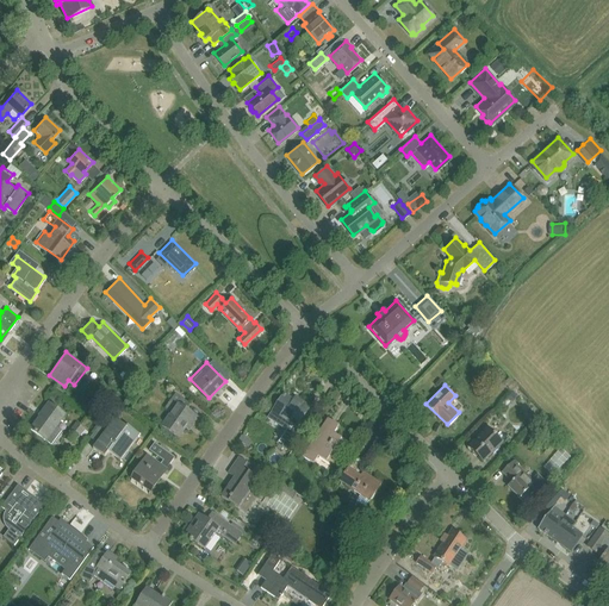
[(187,428),(197,414),(185,406),(188,401),(174,391),(163,405),(171,410),(161,424),(176,435),(184,425),(187,428)]
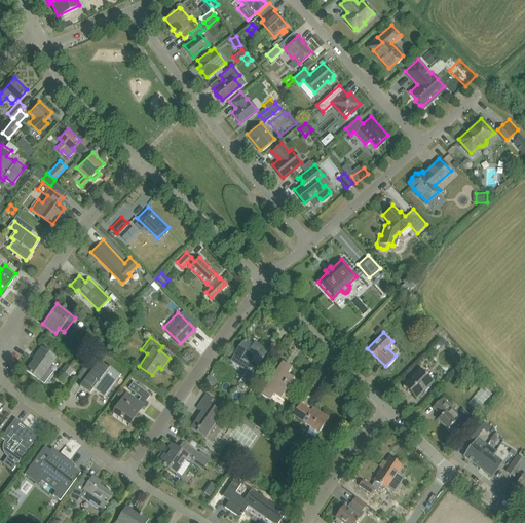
[(244,338),(234,352),(232,356),(230,359),(246,369),(239,379),(244,382),(245,381),(251,385),(262,369),(255,365),(263,351),(265,348),(254,340),(252,343),(244,338)]
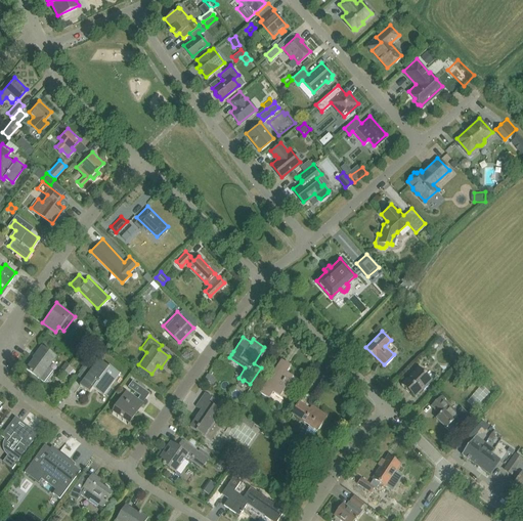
[(46,365),(54,354),(41,344),(36,351),(37,352),(26,366),(43,380),(51,368),(46,365)]
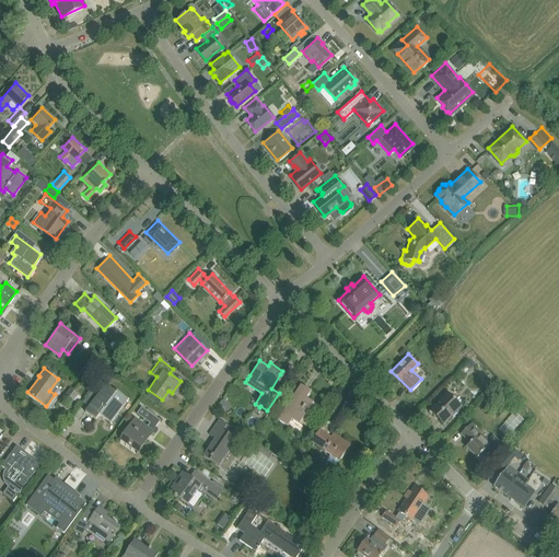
[(105,382),(84,409),(95,418),(99,413),(108,421),(127,397),(116,389),(115,390),(105,382)]
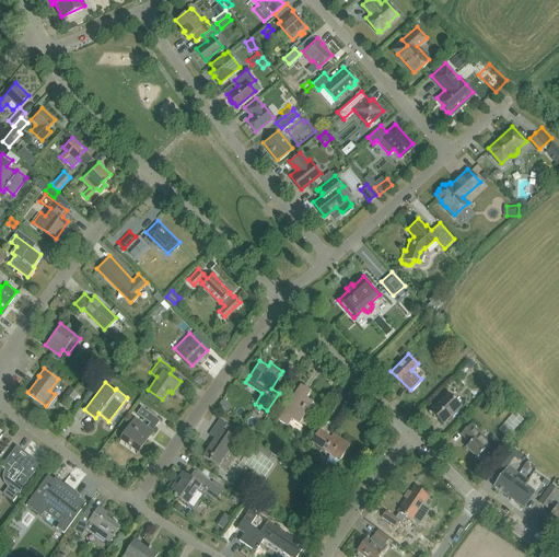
[(302,426),(316,405),(305,397),(310,390),(300,383),(290,397),(276,418),(287,425),(291,418),(302,426)]
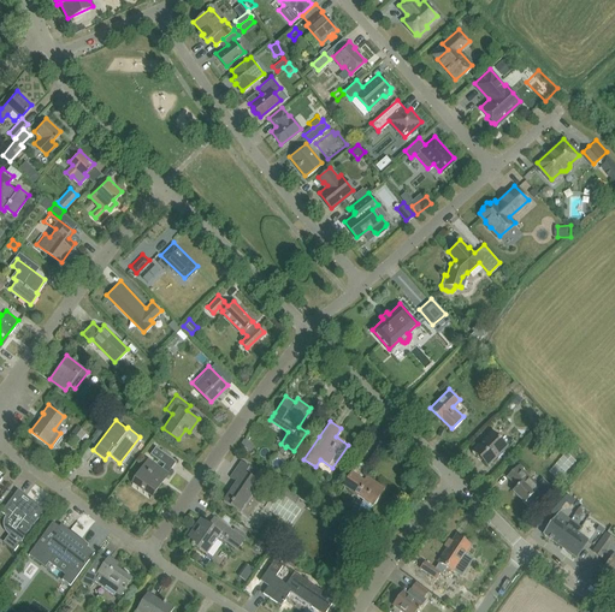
[(76,426),(67,438),(75,444),(84,431),(76,426)]
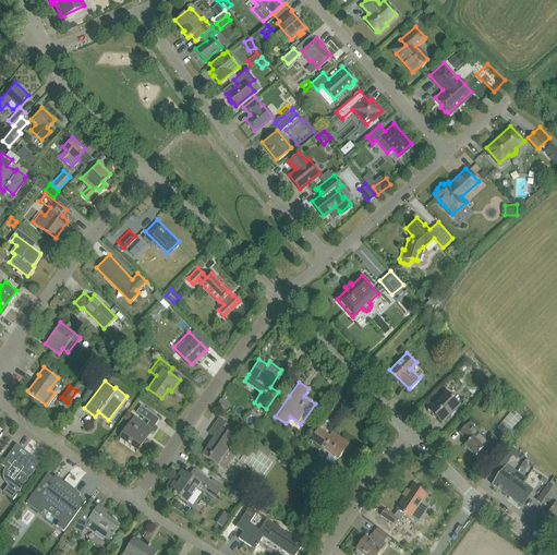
[(445,389),(427,407),(440,421),(458,402),(445,389)]
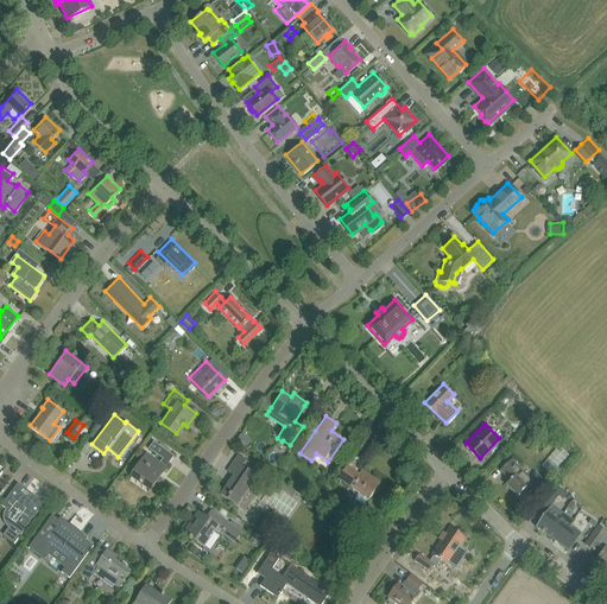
[(162,456),(157,463),(145,455),(147,452),(146,452),(132,472),(150,485),(174,453),(152,439),(147,446),(162,456)]
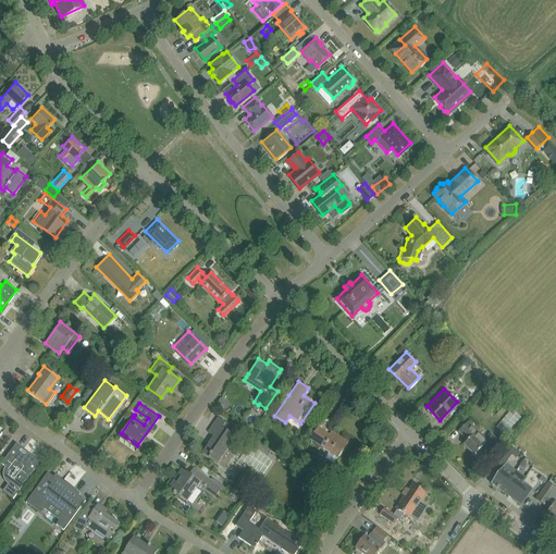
[(507,435),(523,417),(515,409),(498,427),(507,435)]
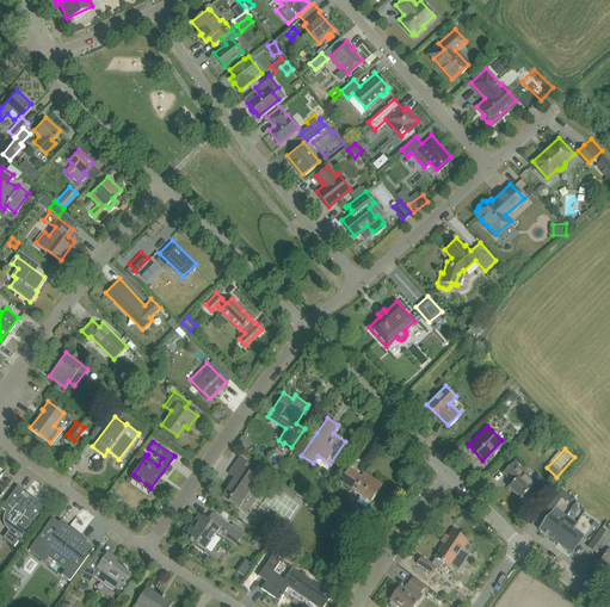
[(253,465),(239,456),(227,471),(234,476),(221,495),(238,507),(239,506),(246,511),(256,495),(248,490),(258,477),(250,471),(253,465)]
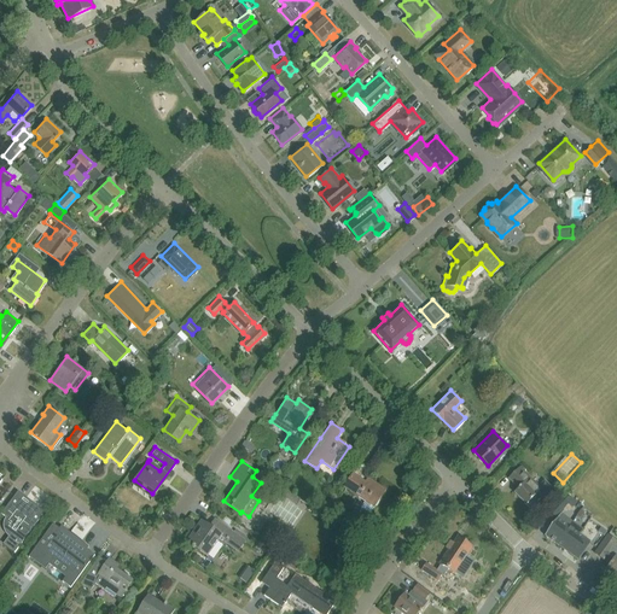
[(362,463),(358,471),(368,477),(372,468),(362,463)]
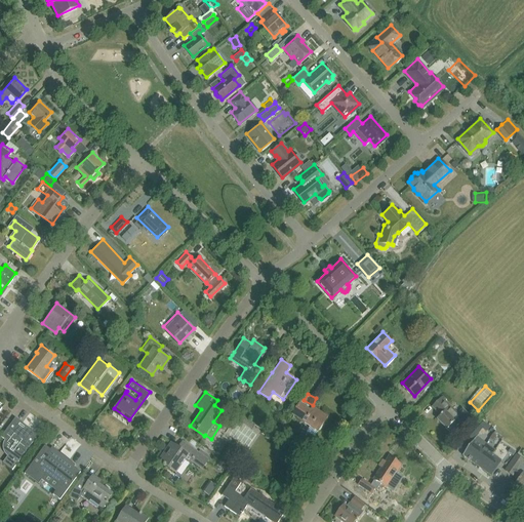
[(441,395),(437,398),(431,404),(440,413),(436,416),(446,427),(453,419),(458,425),(469,414),(461,406),(456,411),(449,404),(441,395)]
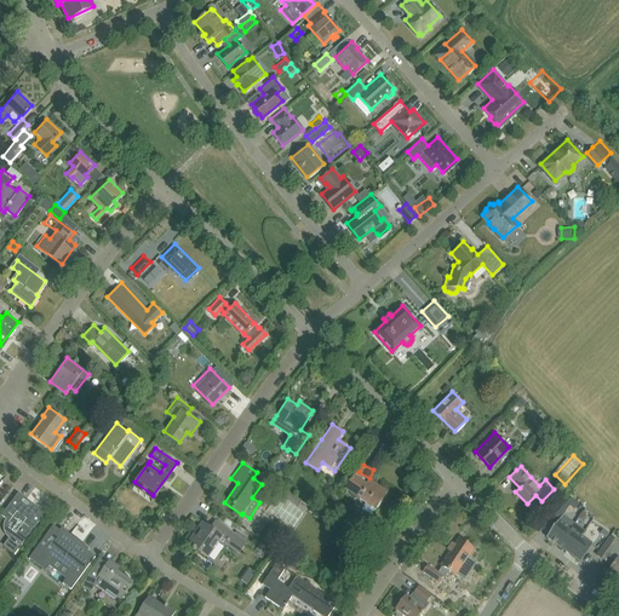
[(353,473),(344,487),(365,501),(361,507),(370,513),(374,506),(374,507),(387,489),(372,479),(368,484),(353,473)]
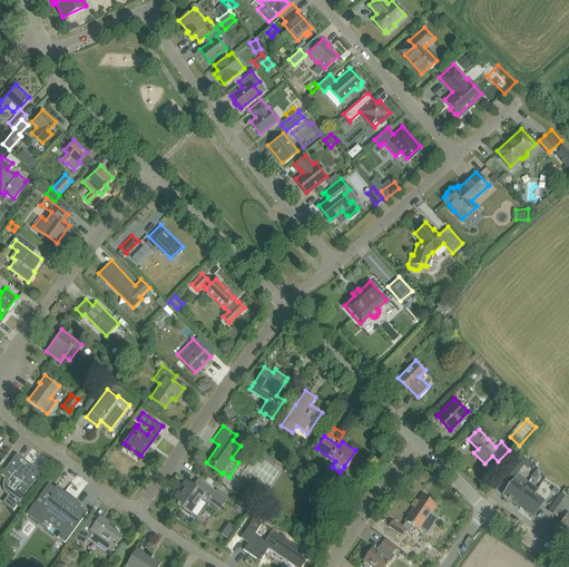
[(257,446),(254,450),(273,463),(276,459),(257,446)]
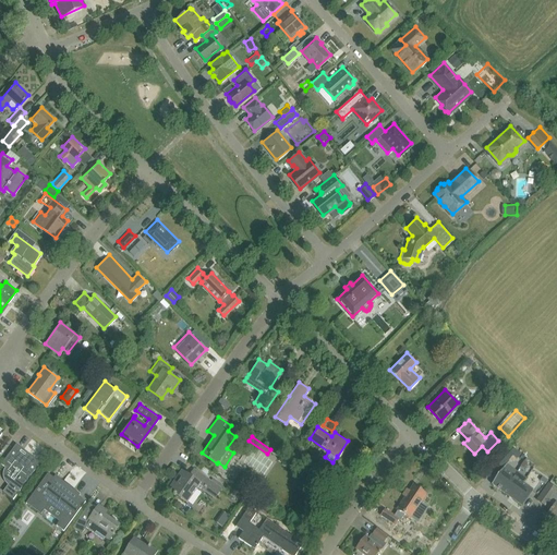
[(15,443),(15,442),(0,462),(4,466),(3,468),(2,470),(2,473),(2,475),(3,478),(4,480),(7,482),(2,490),(12,497),(39,460),(32,455),(28,458),(13,446),(15,443)]
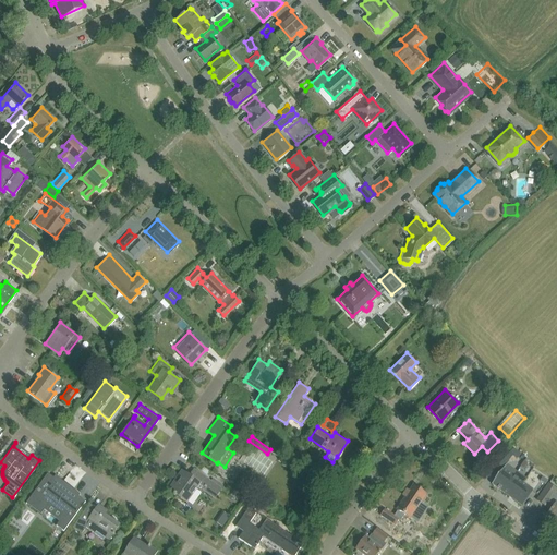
[(262,472),(271,459),(249,443),(239,457),(262,472)]
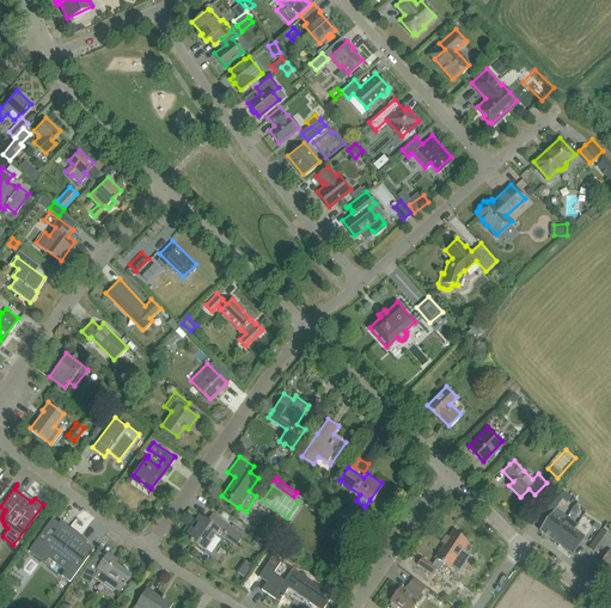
[(549,535),(566,514),(554,505),(538,528),(549,535)]
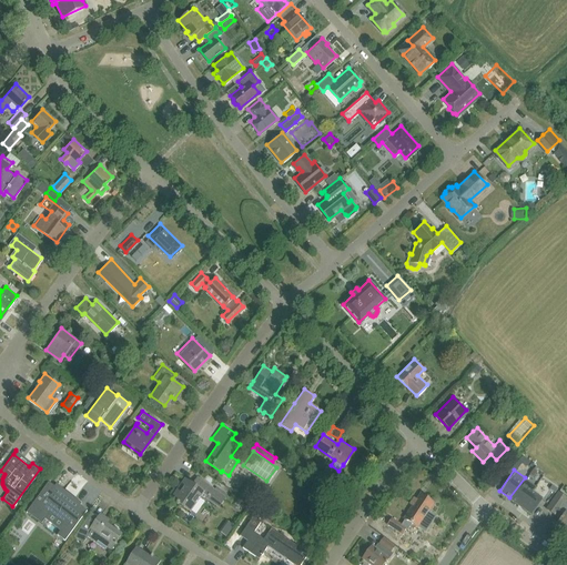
[(189,508),(199,495),(202,497),(206,496),(218,505),(220,501),(221,502),(225,494),(215,487),(198,474),(192,482),(184,476),(179,485),(182,487),(174,497),(176,500),(175,501),(178,502),(179,502),(189,508)]
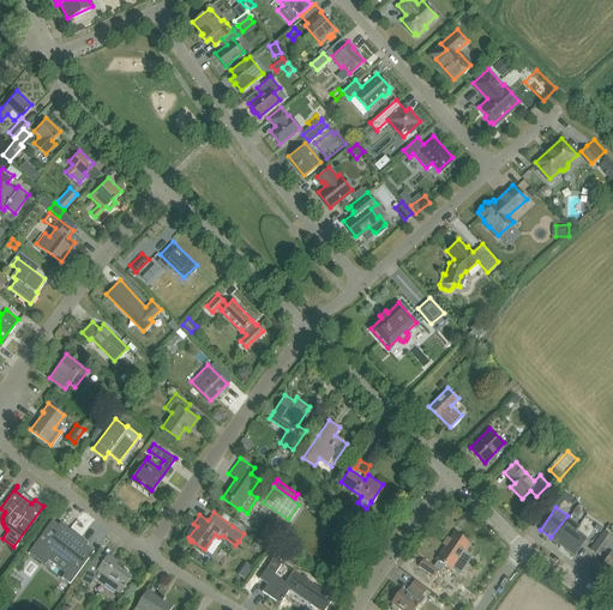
[(563,543),(575,527),(577,523),(568,515),(551,537),(559,543),(560,541),(563,543)]
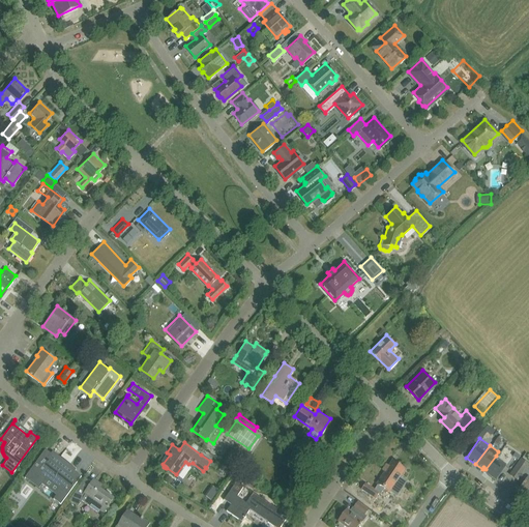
[(74,470),(75,467),(52,449),(50,451),(45,447),(24,475),(38,487),(47,476),(61,487),(53,497),(60,502),(80,474),(74,470)]
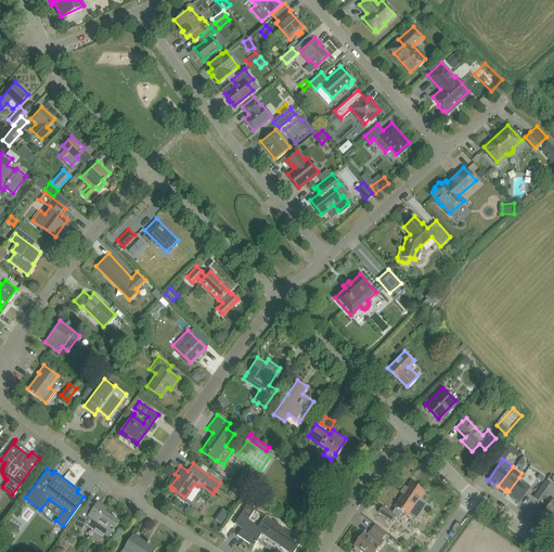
[(517,500),(529,485),(519,478),(523,474),(522,473),(519,477),(509,491),(511,492),(510,495),(517,500)]
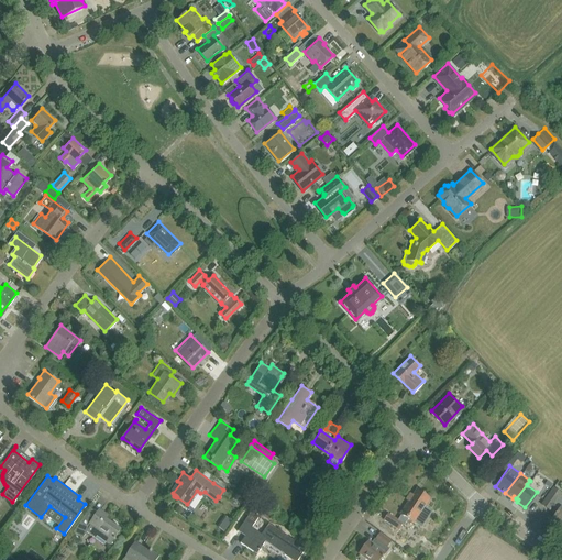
[(215,481),(213,483),(223,490),(226,487),(215,481)]
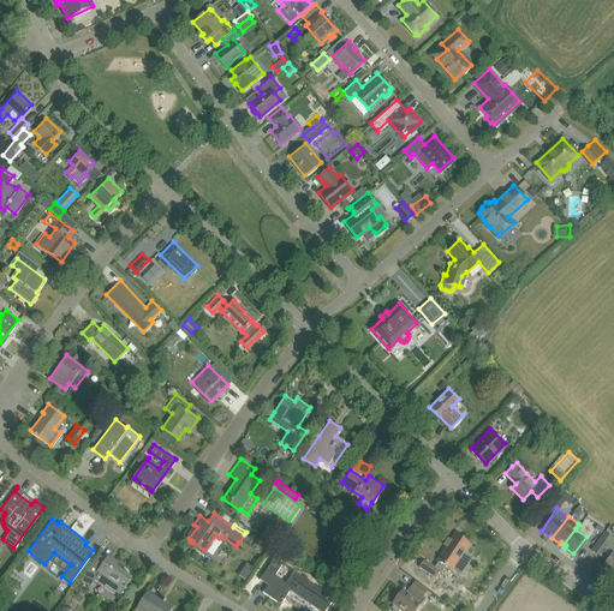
[(613,541),(610,540),(612,538),(602,531),(590,547),(601,555),(601,553),(607,557),(603,564),(613,571),(613,541)]
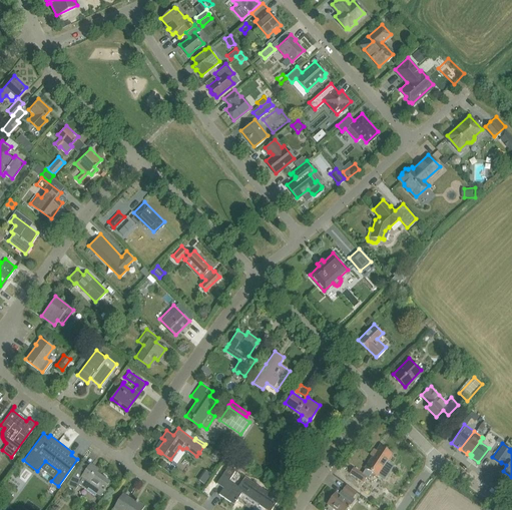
[(362,472),(353,466),(349,472),(362,480),(365,475),(367,476),(371,470),(377,474),(381,467),(385,470),(387,469),(390,465),(389,463),(385,461),(391,452),(379,445),(375,451),(372,449),(370,453),(372,454),(365,466),(362,472)]
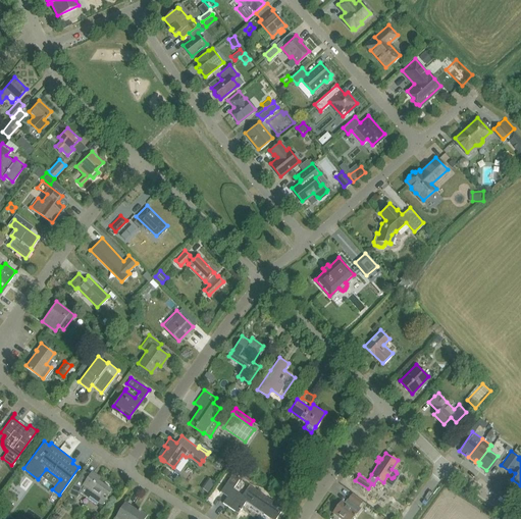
[(229,462),(225,467),(230,471),(235,466),(229,462)]
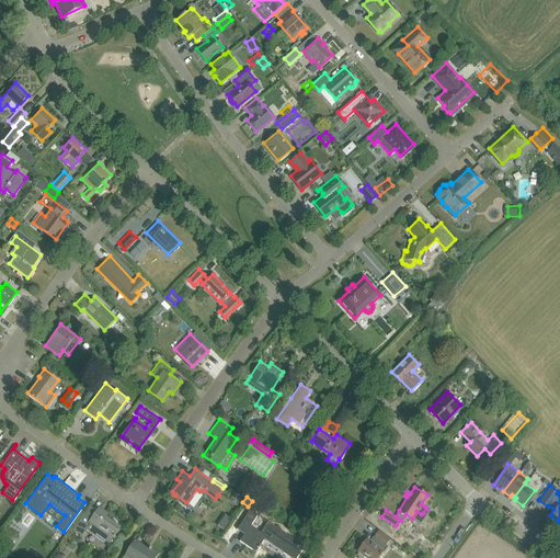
[(105,512),(98,507),(87,523),(88,524),(86,527),(103,541),(105,536),(110,539),(114,534),(113,534),(118,526),(103,515),(105,512)]
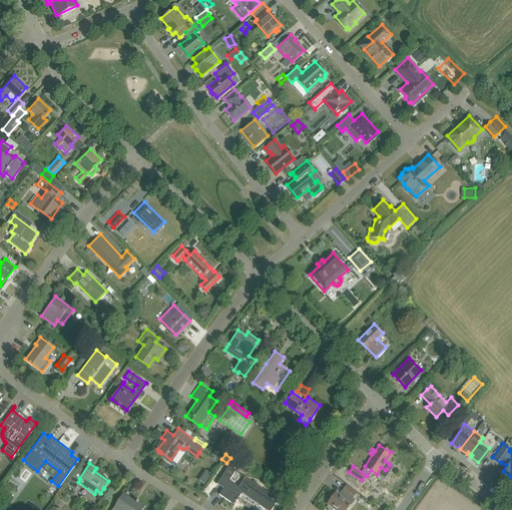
[(227,464),(216,480),(223,485),(218,492),(232,503),(235,499),(235,500),(236,498),(242,489),(260,501),(258,503),(268,509),(269,509),(278,498),(243,475),(236,485),(228,479),(235,469),(227,464)]
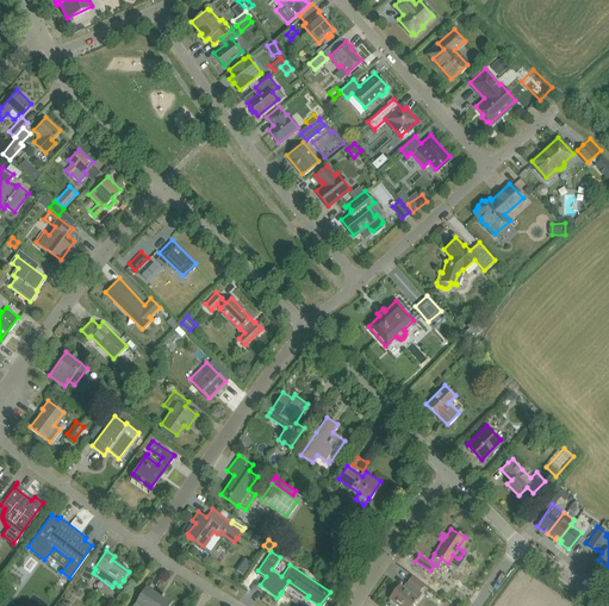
[(6,573),(0,581),(7,586),(13,578),(6,573)]
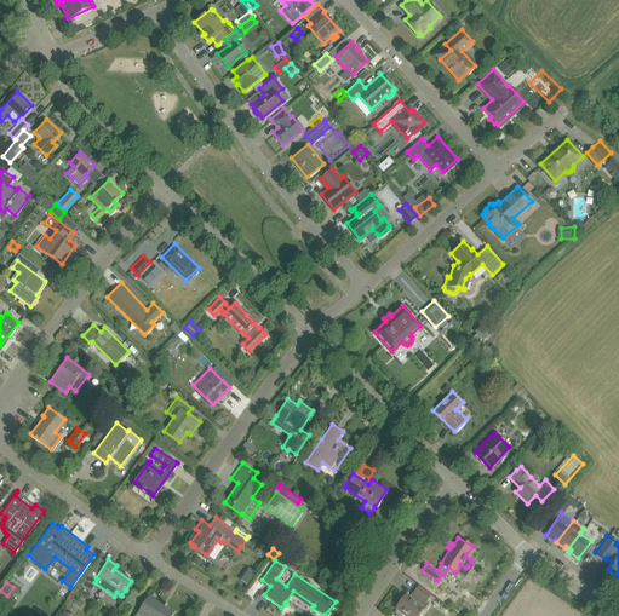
[(405,593),(395,606),(407,615),(416,615),(419,611),(420,612),(422,610),(420,610),(423,606),(428,600),(425,599),(429,594),(417,585),(412,591),(413,592),(410,597),(405,593)]
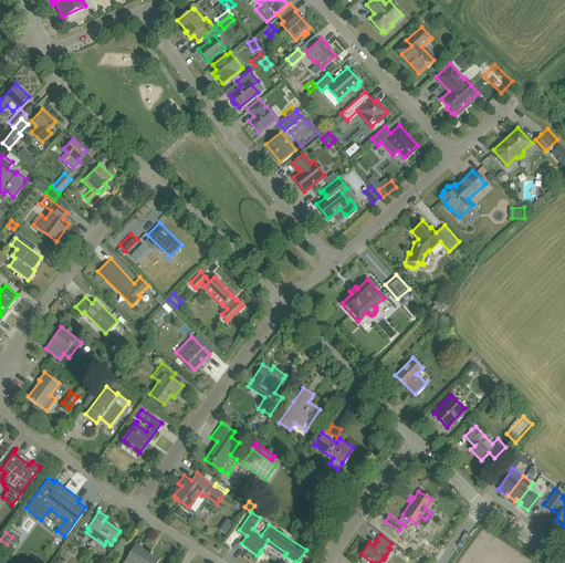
[(134,543),(124,560),(129,562),(155,562),(159,556),(152,552),(152,551),(150,550),(149,553),(134,543)]
